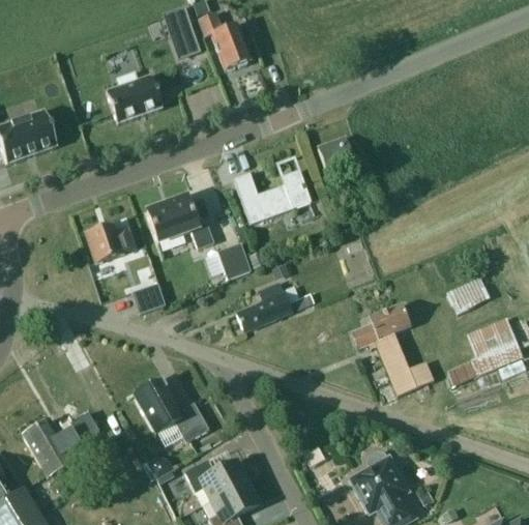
[(182,6),(162,15),(178,58),(199,50),(182,6)]
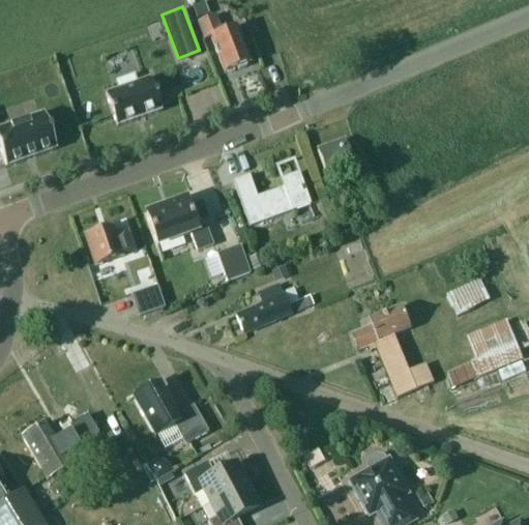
[(214,15),(198,21),(204,36),(211,33),(225,69),(236,65),(238,67),(245,64),(246,61),(250,59),(236,23),(221,29),(214,15)]
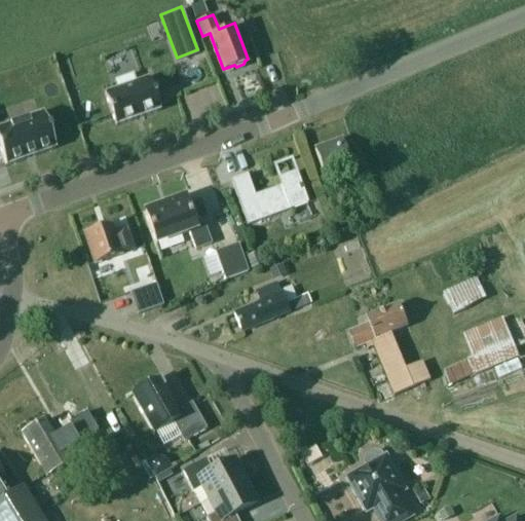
[(161,100),(151,68),(106,82),(116,114),(161,100)]
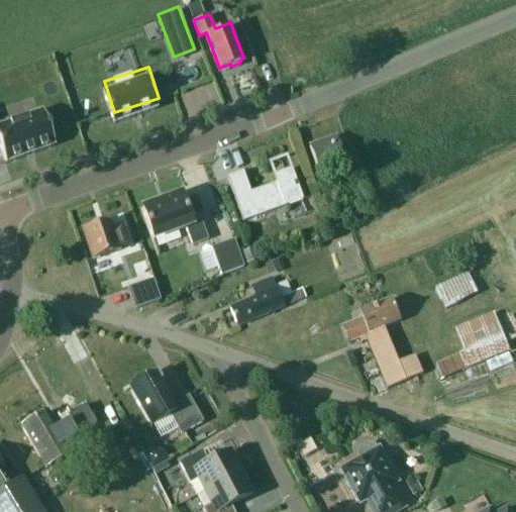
[(0,141),(6,159),(56,141),(43,106),(0,121),(0,141)]
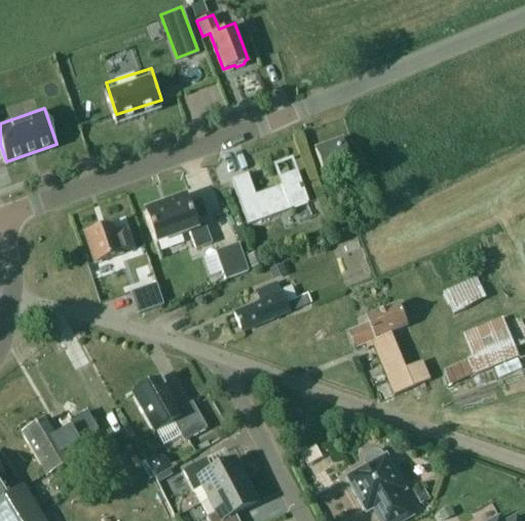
[(342,137),(314,146),(323,169),(350,159),(342,137)]
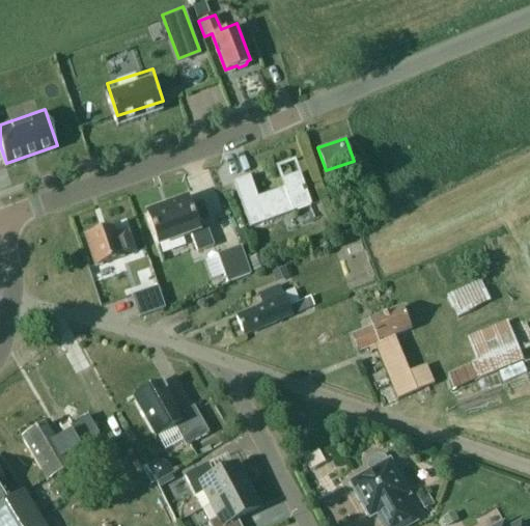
[(250,224),(310,202),(305,189),(307,188),(305,183),(303,184),(299,171),(281,177),(285,188),(256,198),(248,173),(233,178),(250,224)]
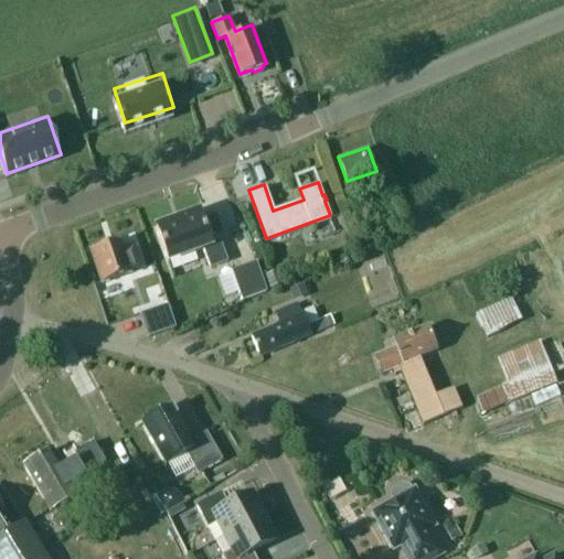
[(203,245),(210,265),(227,258),(220,237),(210,242),(198,208),(156,224),(168,258),(203,245)]
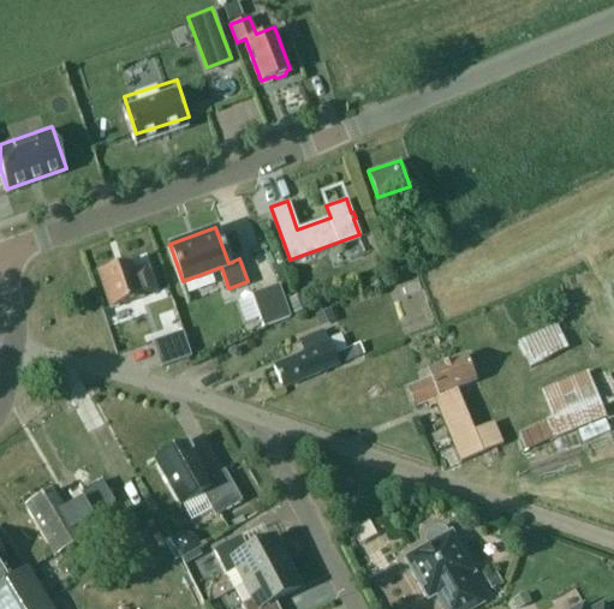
[(141,294),(138,286),(149,282),(144,267),(132,270),(129,260),(99,269),(111,305),(141,294)]
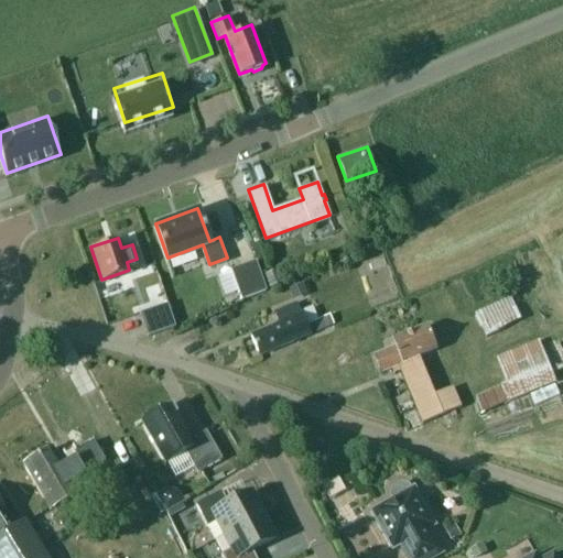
[(259,266),(234,275),(241,296),(267,287),(259,266)]
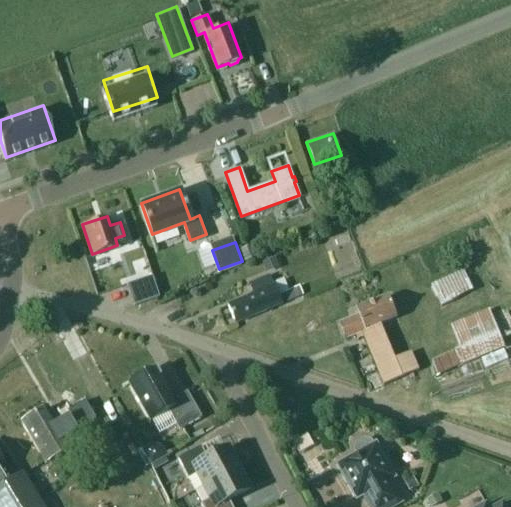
[(239,247),(244,259),(258,253),(253,242),(239,247)]
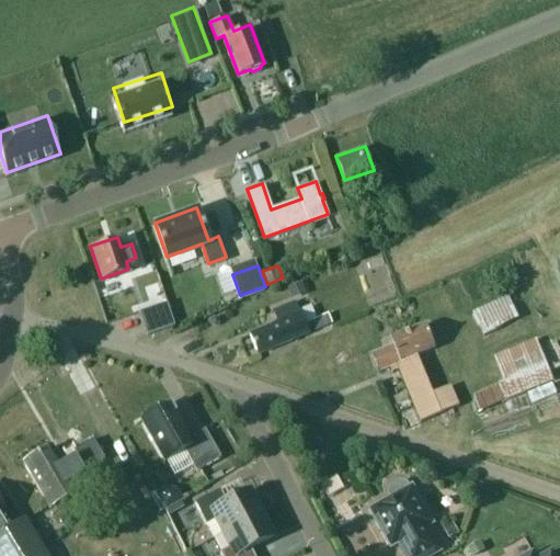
[(288,284),(293,295),(307,290),(303,279),(288,284)]
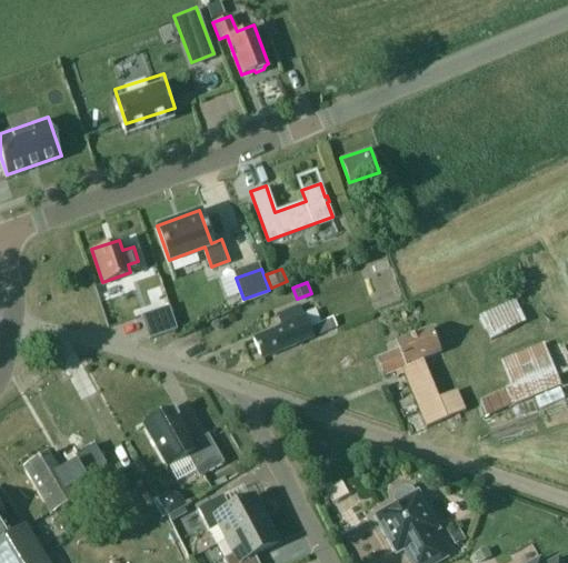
[(482,312),(492,335),(539,313),(528,290),(482,312)]
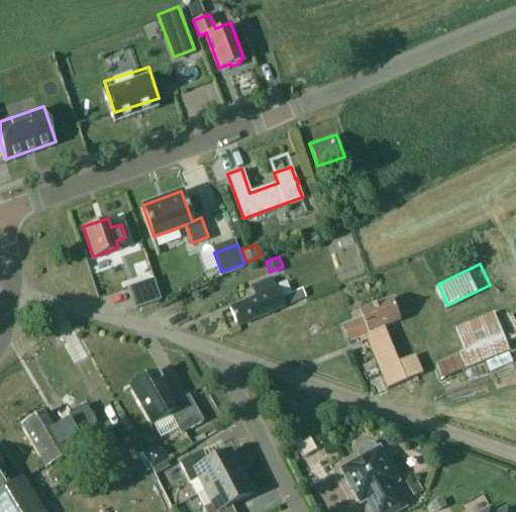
[(302,285),(280,295),(272,275),(251,284),(255,294),(229,305),(237,323),(273,308),(284,303),(283,302),(291,299),(291,300),(306,294),(302,285)]
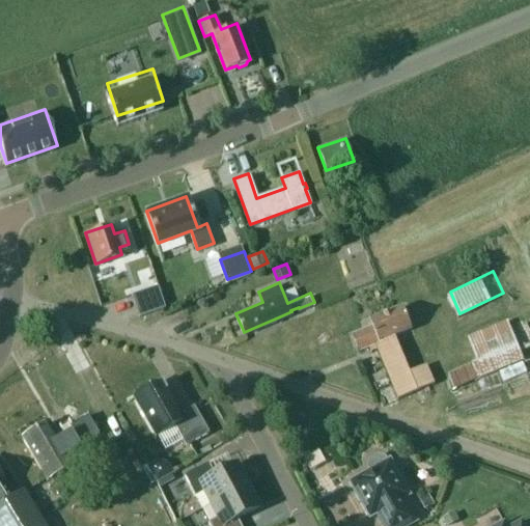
[(158,283),(132,292),(139,313),(165,305),(158,283)]
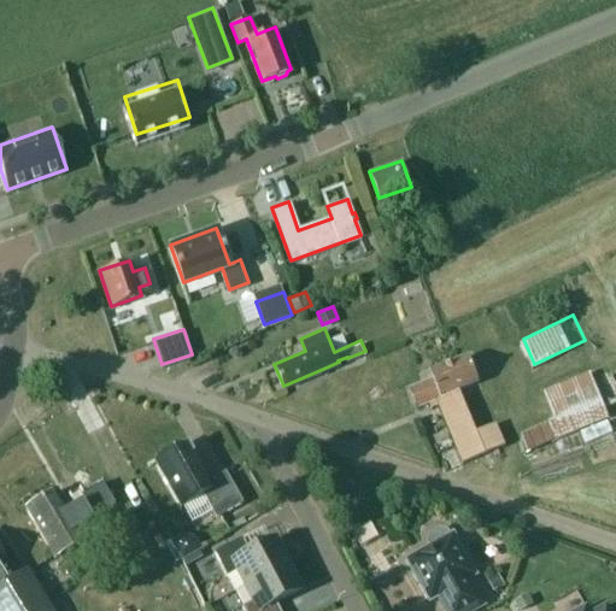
[(497,421),(477,428),(459,387),(480,379),(469,352),(430,369),(434,376),(412,386),(420,404),(438,397),(464,460),(485,451),(499,445),(506,442),(497,421)]
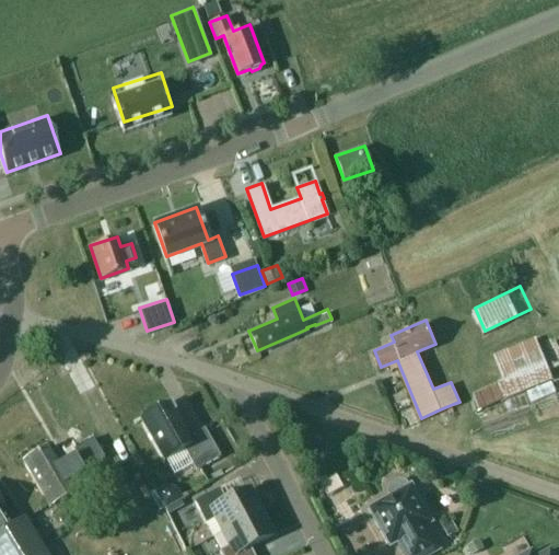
[(536,335),(495,353),(504,378),(474,393),(479,406),(554,376),(552,374),(558,372),(558,355),(547,360),(536,335)]
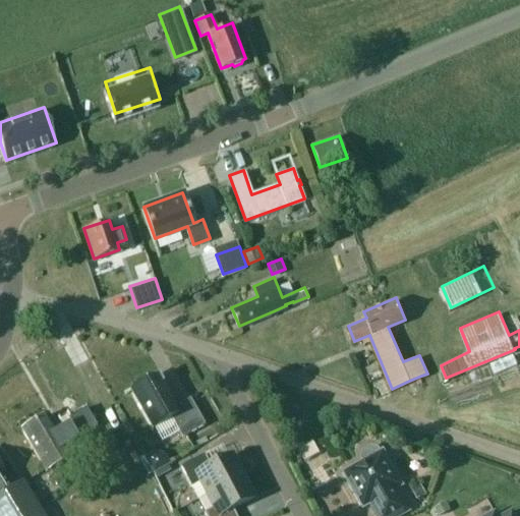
[(206,421),(190,395),(175,403),(158,373),(132,387),(154,423),(171,414),(182,435),(206,421)]
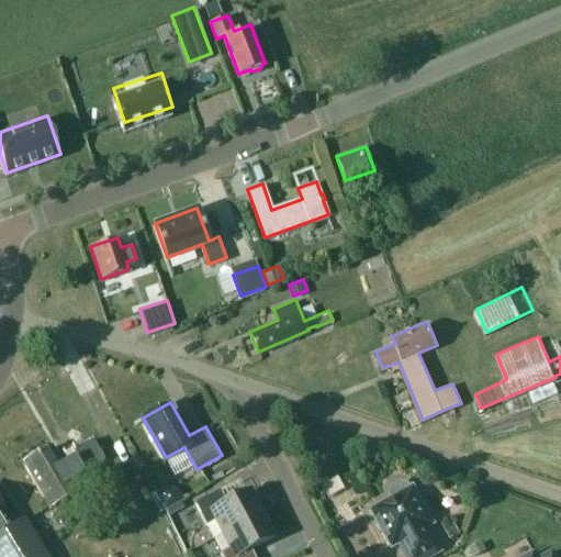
[(52,444),(23,460),(49,505),(78,489),(74,479),(86,472),(85,470),(105,458),(93,438),(65,455),(68,460),(64,464),(52,444)]
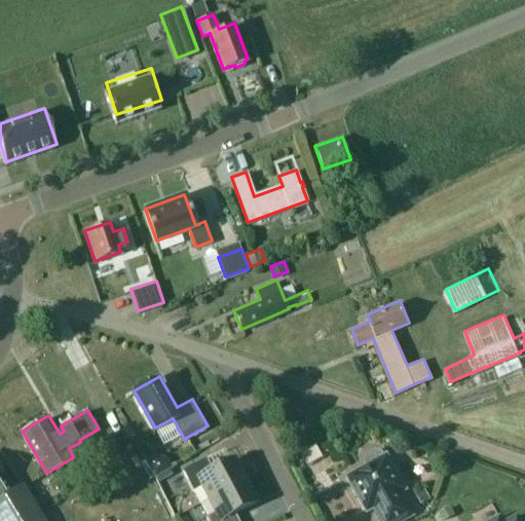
[(387,452),(385,453),(383,450),(375,448),(369,451),(367,459),(369,462),(347,475),(368,510),(374,506),(382,520),(399,520),(414,513),(402,490),(407,488),(387,452)]
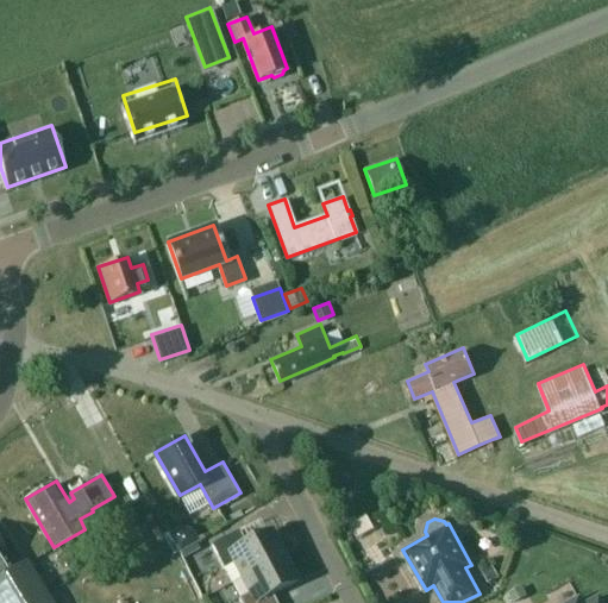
[(180,548),(200,538),(193,526),(181,522),(169,529),(180,548)]
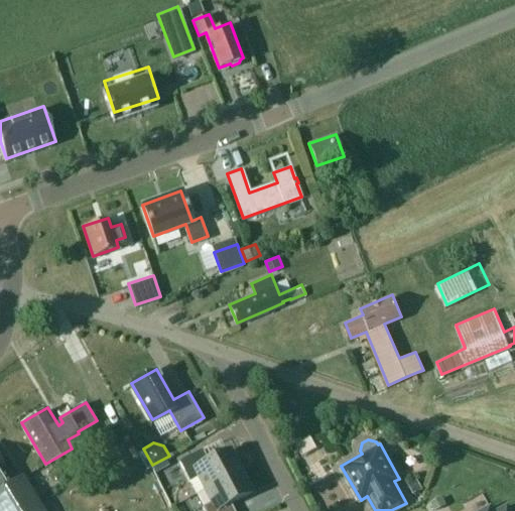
[(241,468),(230,446),(208,458),(202,448),(178,460),(189,479),(198,475),(205,488),(241,468)]
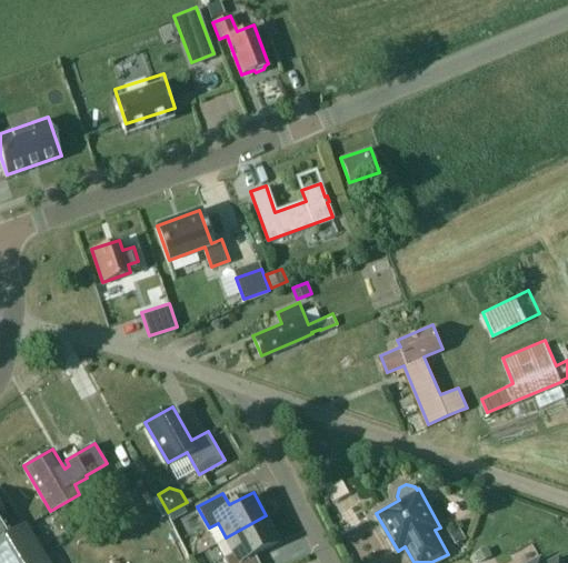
[(48,562),(25,523),(13,530),(0,509),(0,562),(48,562)]
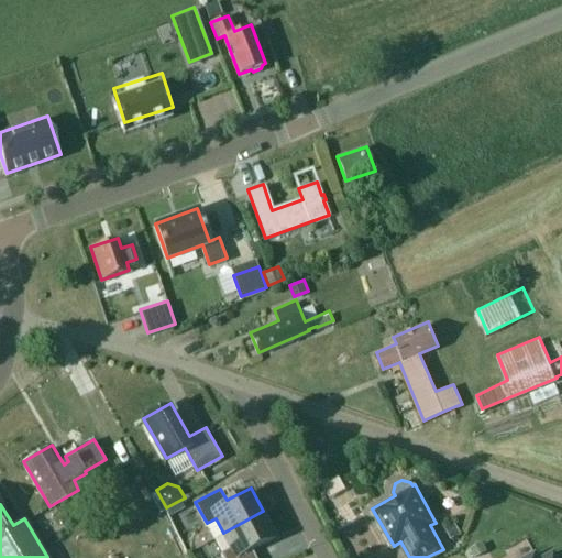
[(256,557),(251,547),(275,534),(263,511),(223,533),(230,545),(221,550),(224,557),(256,557)]
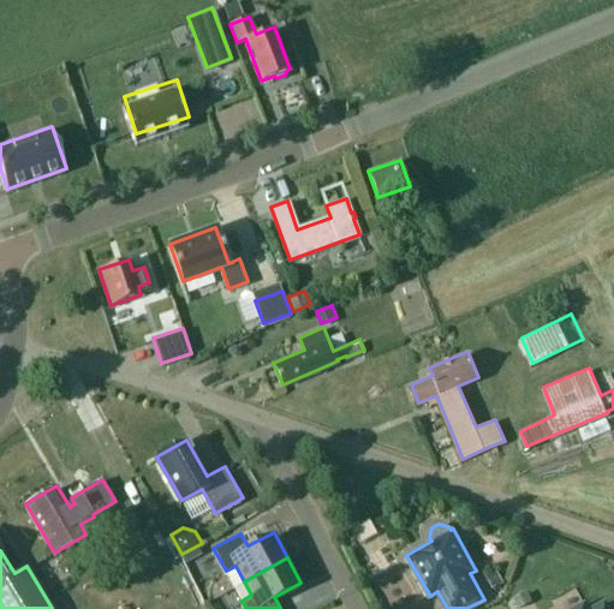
[(508,596),(517,608),(523,608),(535,603),(525,586),(508,596)]
